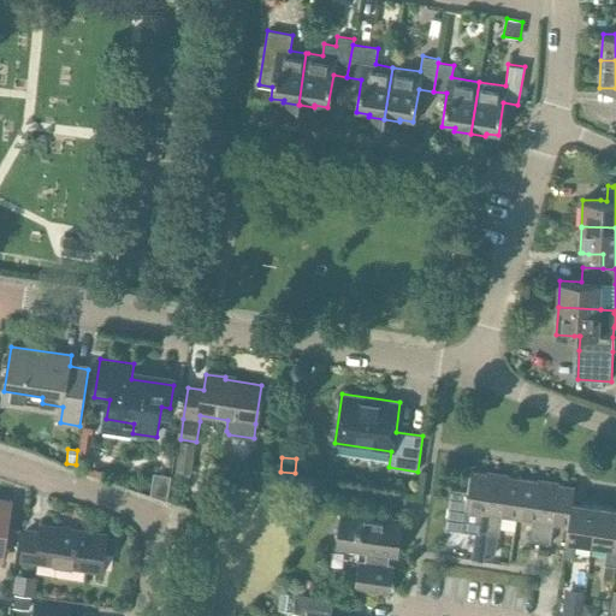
[(445,471),(444,483),(461,485),(462,473),(445,471)]
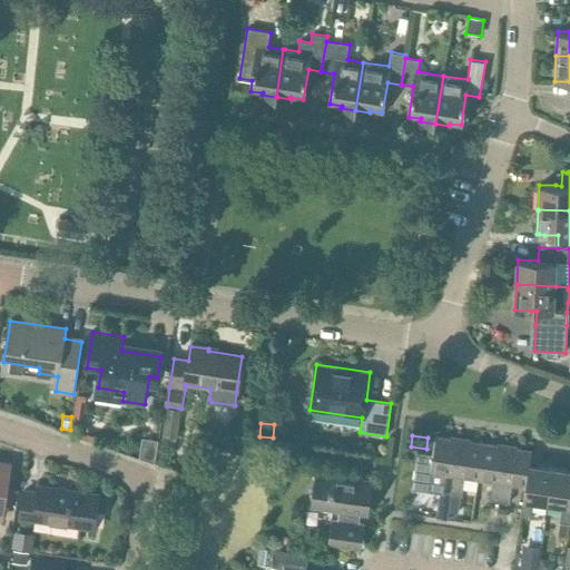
[(416,452),(411,488),(428,491),(439,492),(442,493),(451,494),(452,494),(452,490),(454,475),(460,440),(435,436),(433,454),(416,452)]
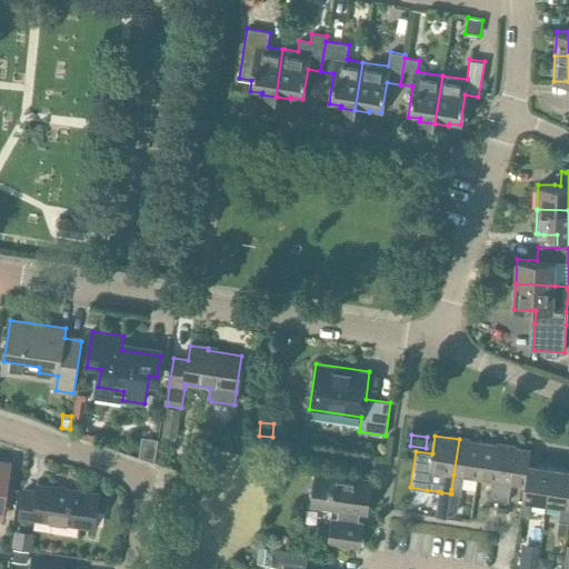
[(140,437),(138,455),(155,456),(156,439),(140,437)]
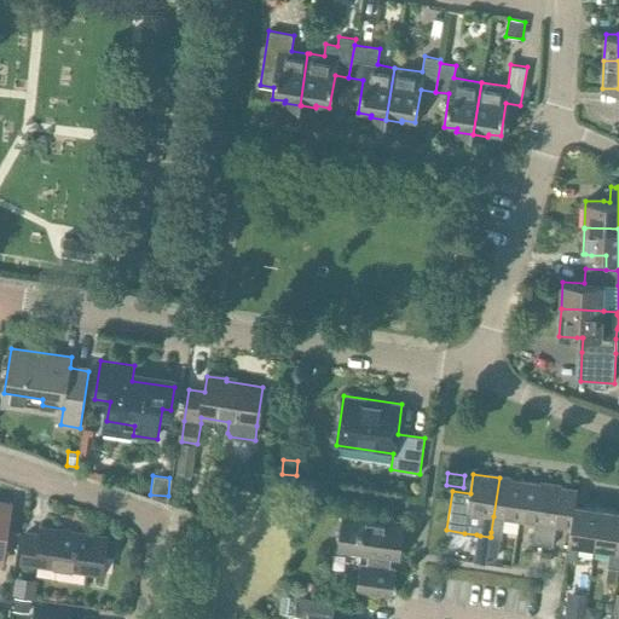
[(493,516),(491,537),(502,538),(504,519),(519,521),(525,481),(499,478),(493,516)]
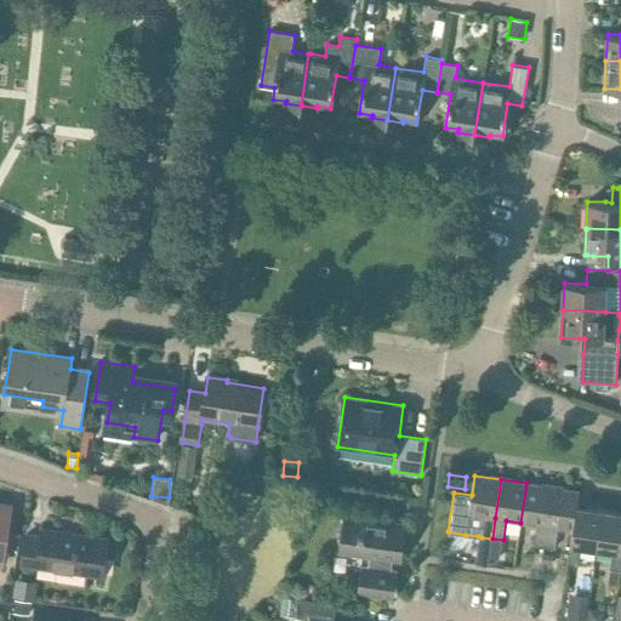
[(527,483),(520,523),(536,525),(534,545),(543,547),(547,527),(547,525),(551,507),(553,488),(527,483)]
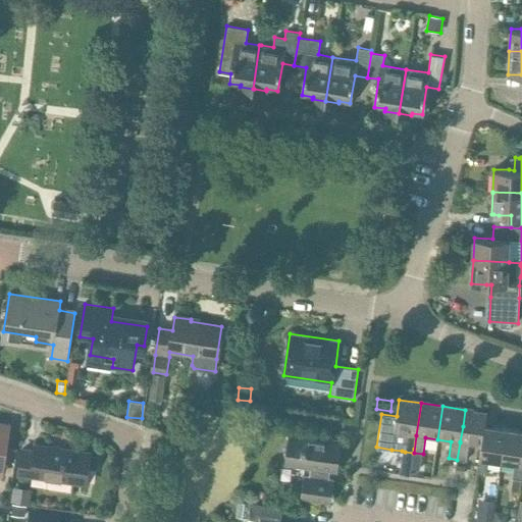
[(460,442),(457,460),(466,461),(469,444),(481,446),(482,439),(484,425),(485,425),(487,413),(465,410),(463,426),(460,441),(460,442)]
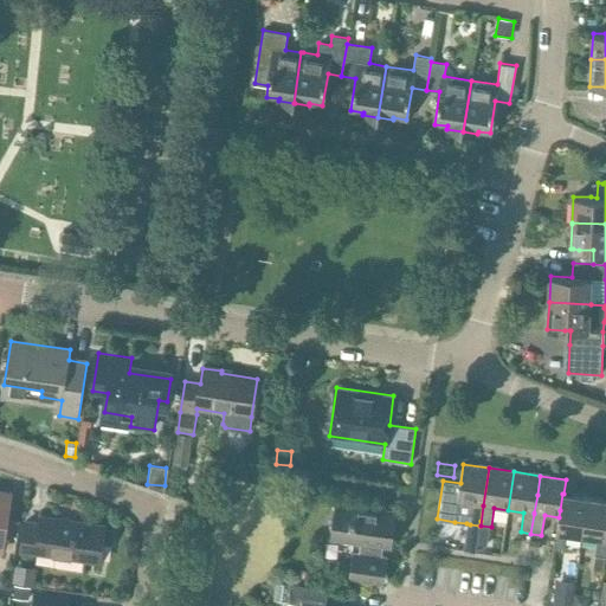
[(0,490),(0,550),(2,552),(11,491),(0,490)]
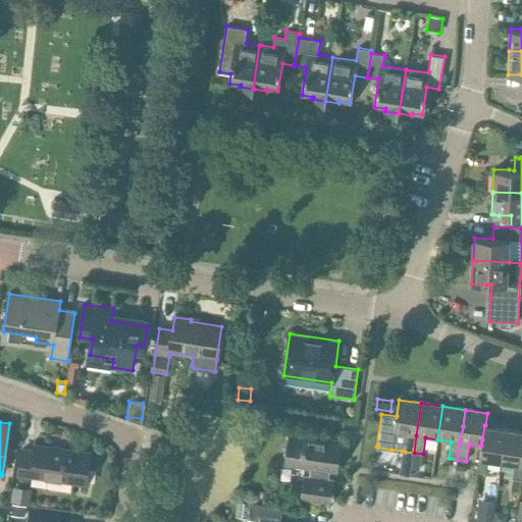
[(479,458),(477,473),(486,475),(488,459),(502,461),(506,429),(506,428),(485,425),(484,425),(482,439),(481,446),(479,458)]
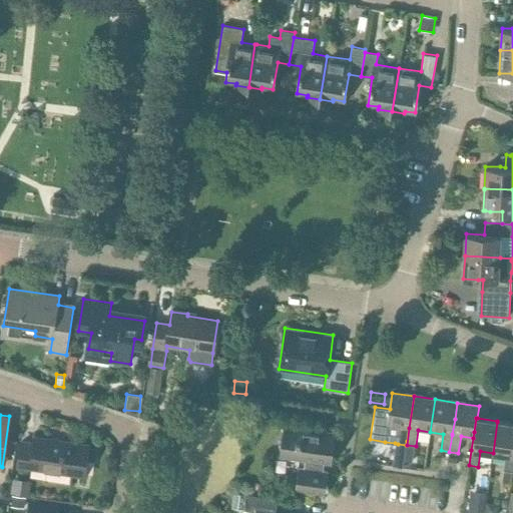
[(497,422),(493,453),(506,455),(503,471),(512,472),(512,464),(512,423),(497,421),(497,422)]
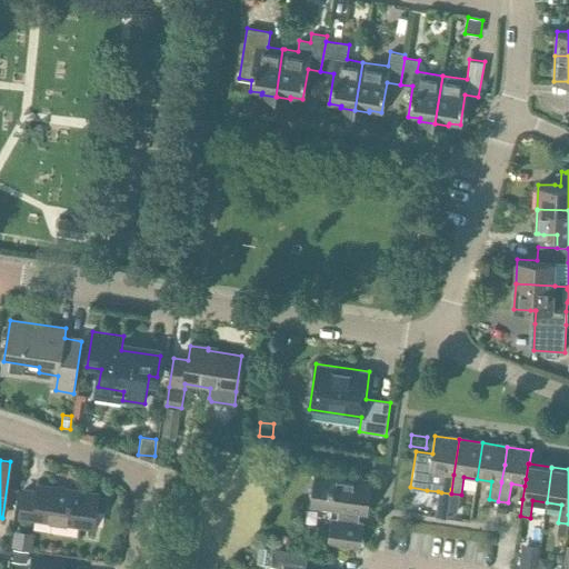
[(318,472),(313,506),(339,509),(338,519),(333,519),(331,541),(350,545),(351,547),(362,539),(363,538),(362,537),(363,523),(358,522),(359,511),(368,512),(371,479),(318,472)]
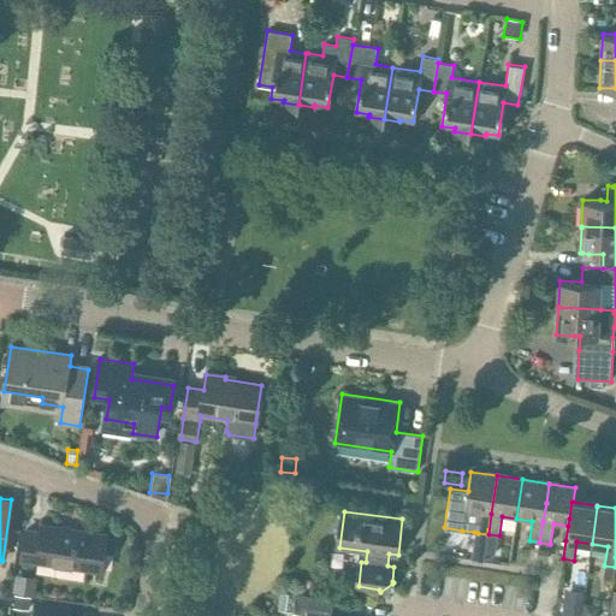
[(106,535),(42,527),(41,534),(25,532),(22,561),(101,572),(106,535)]
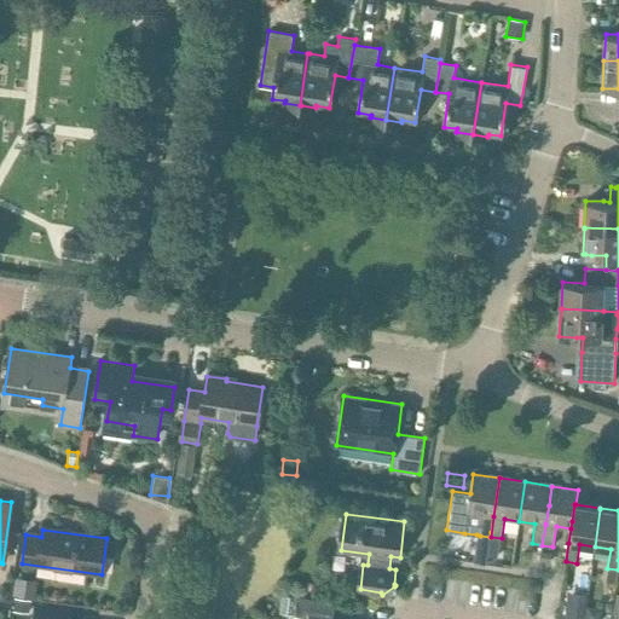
[(476,534),(473,562),(486,565),(490,537),(480,536),(476,534)]
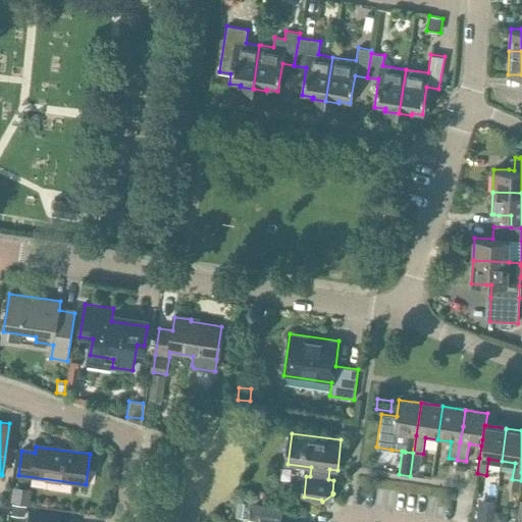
[(456,465),(455,474),(464,475),(465,466),(456,465)]
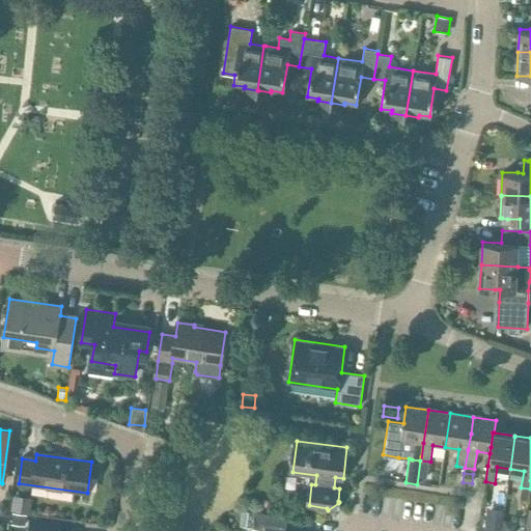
[(12,496),(9,511),(29,514),(32,499),(12,496)]
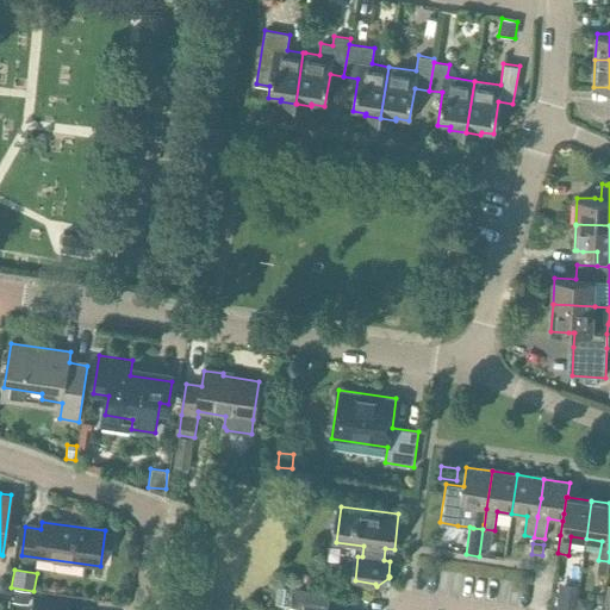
[(327,609),(330,593),(294,589),(292,608),(305,609),(304,609),(327,609)]
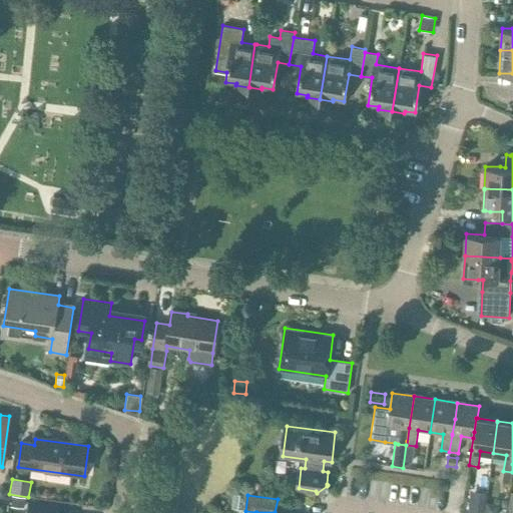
[(12,496),(10,506),(24,508),(25,498),(12,496)]
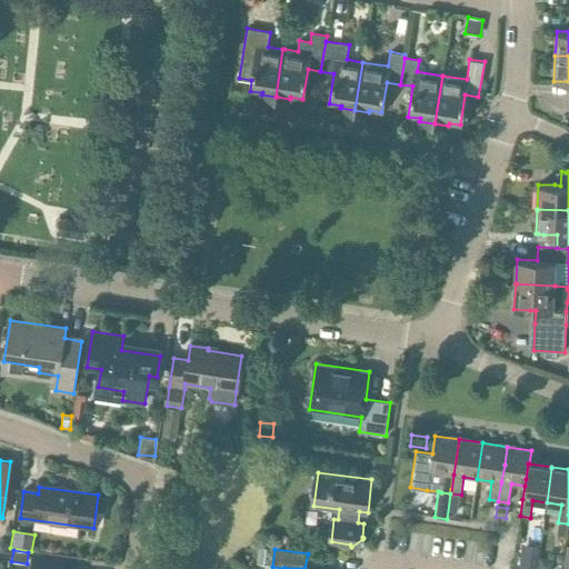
[(536,568),(538,553),(521,551),(519,568),(529,568),(536,568)]
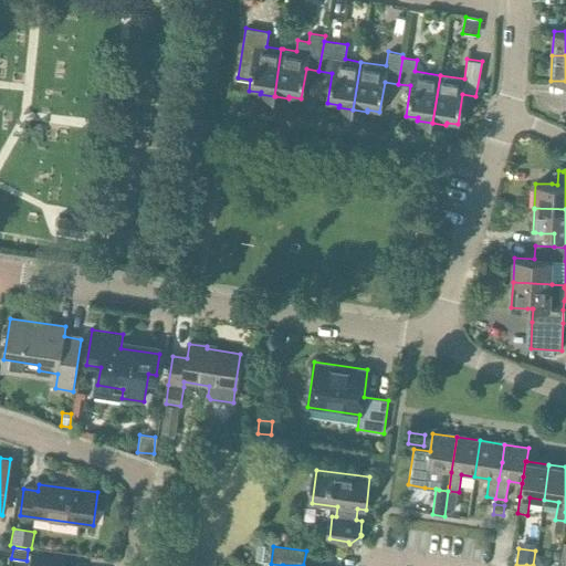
[(64,565),(65,558),(33,553),(30,565),(64,565)]
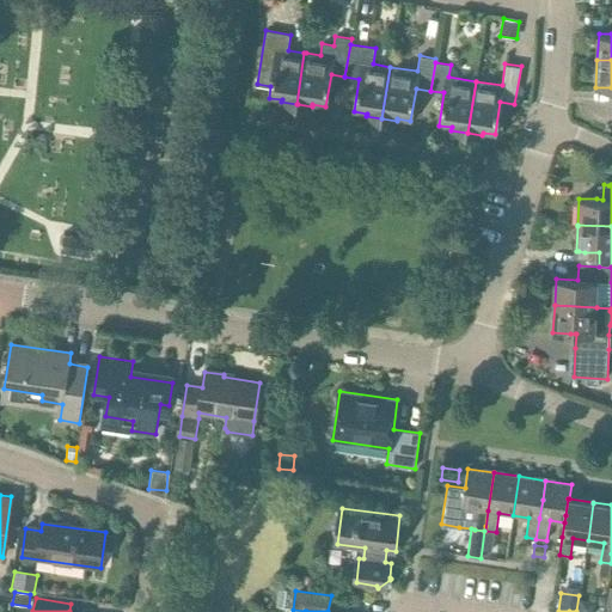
[(579,599),(576,611),(592,611),(594,601),(579,599)]
